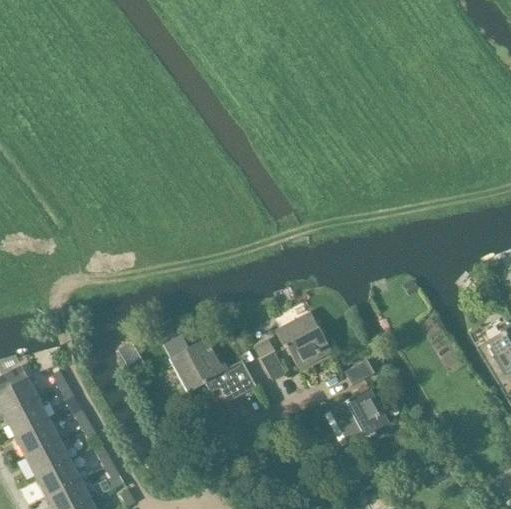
[(299,369),(332,350),(310,310),(275,329),(284,346),(286,345),(299,369)]
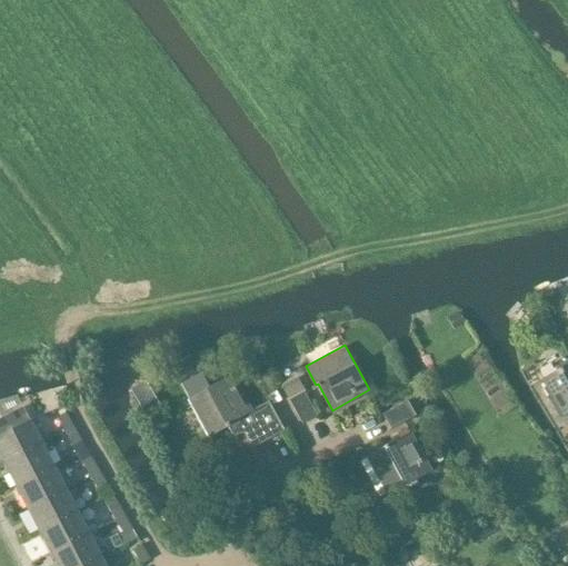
[(564,410),(567,418),(567,358),(555,366),(557,370),(545,377),(552,393),(549,395),(559,413),(564,410)]
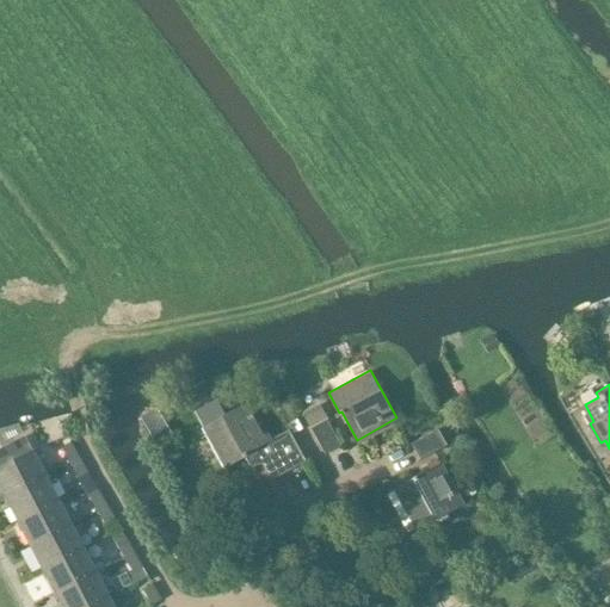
[(251,400),(225,414),(216,400),(195,410),(203,426),(225,466),(245,456),(250,464),(260,458),(272,478),(306,460),(289,428),(271,438),(251,400)]
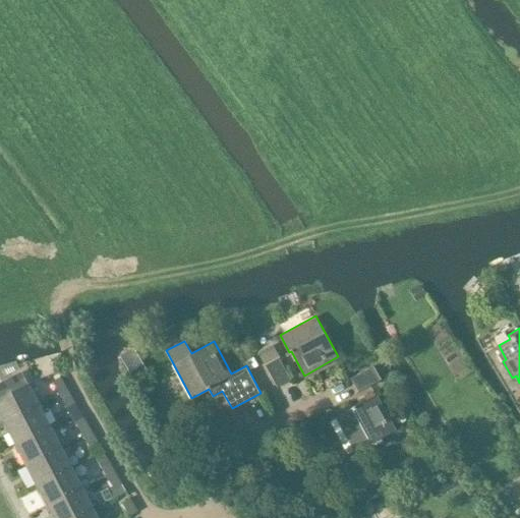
[(133,346),(120,354),(133,376),(134,376),(147,368),(133,346)]
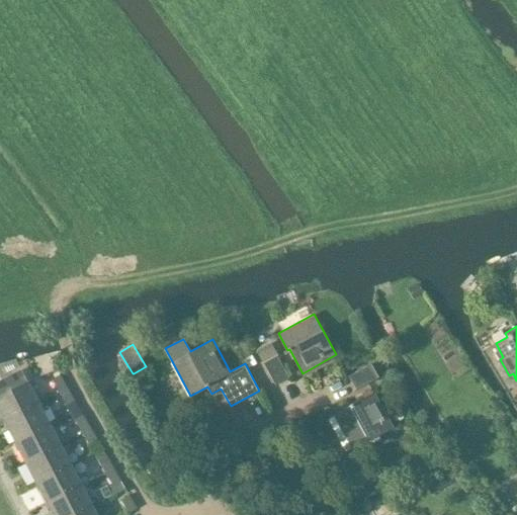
[(276,383),(289,376),(277,354),(264,361),(276,383)]
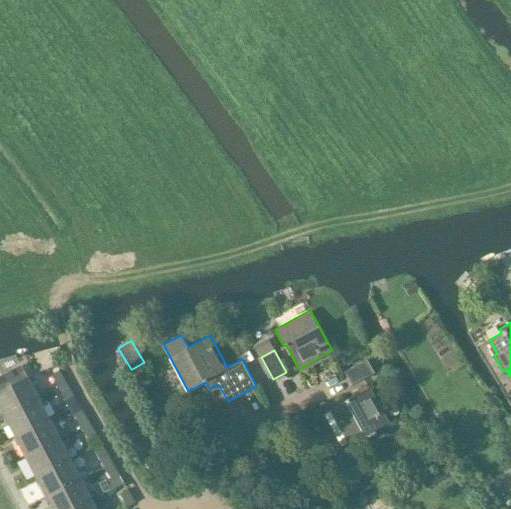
[(352,384),(374,372),(367,358),(345,371),(352,384)]
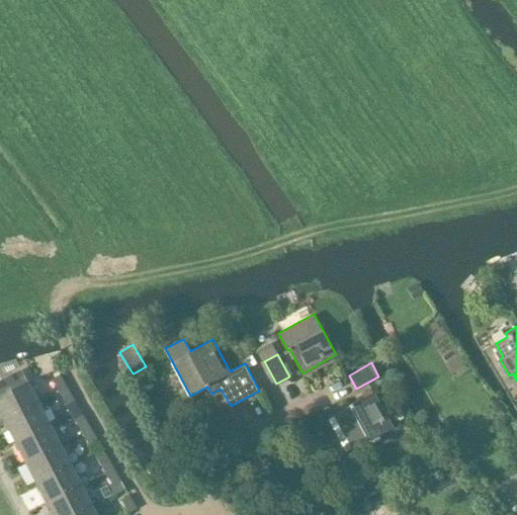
[(0,410),(5,420),(38,403),(22,369),(4,379),(10,391),(0,396),(0,410)]
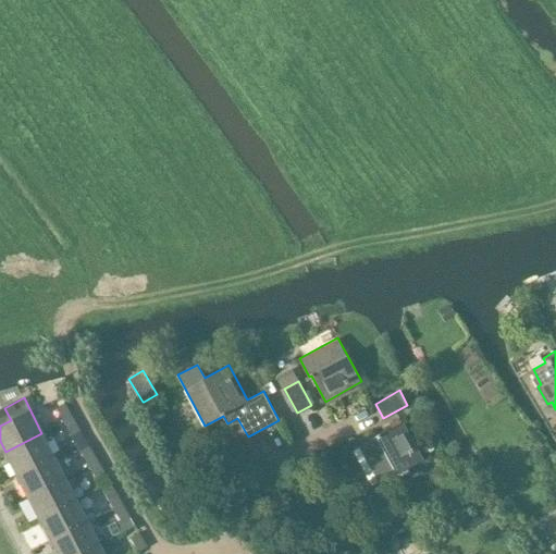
[(64,421),(73,417),(64,402),(57,407),(64,421)]
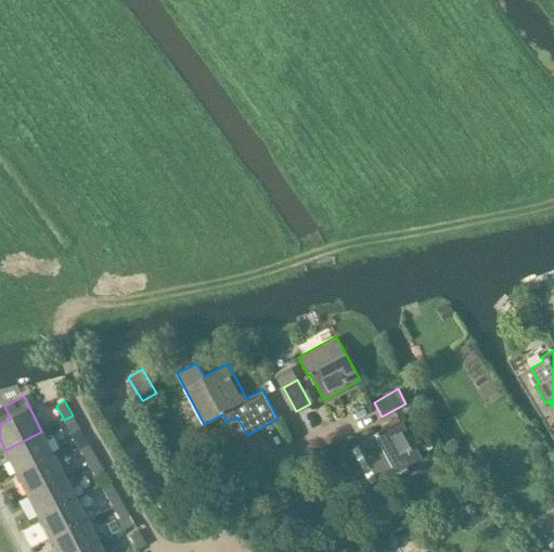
[(80,428),(73,415),(64,420),(72,433),(80,428)]
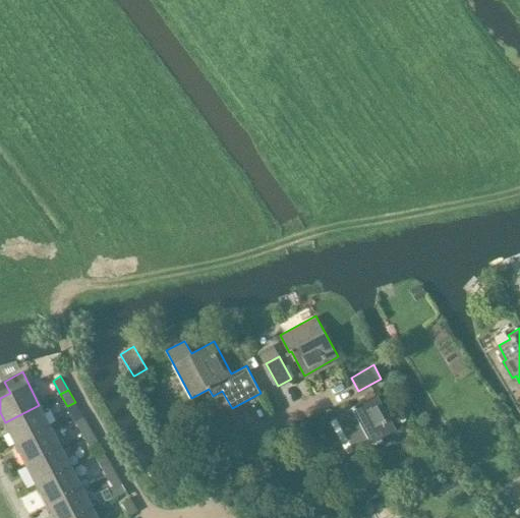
[(354,451),(396,428),(378,396),(355,408),(354,406),(336,416),(354,451)]
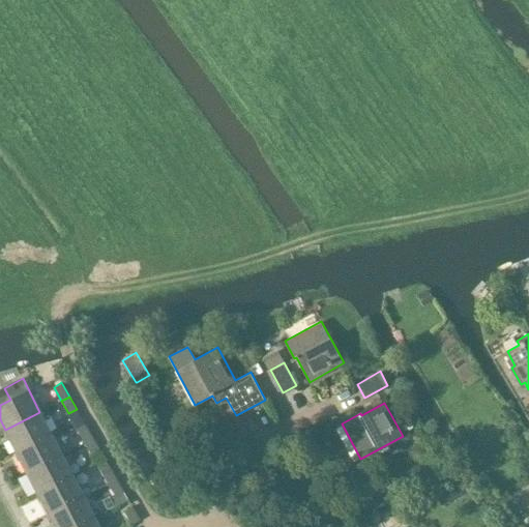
[(16,450),(51,433),(39,412),(5,430),(16,450)]
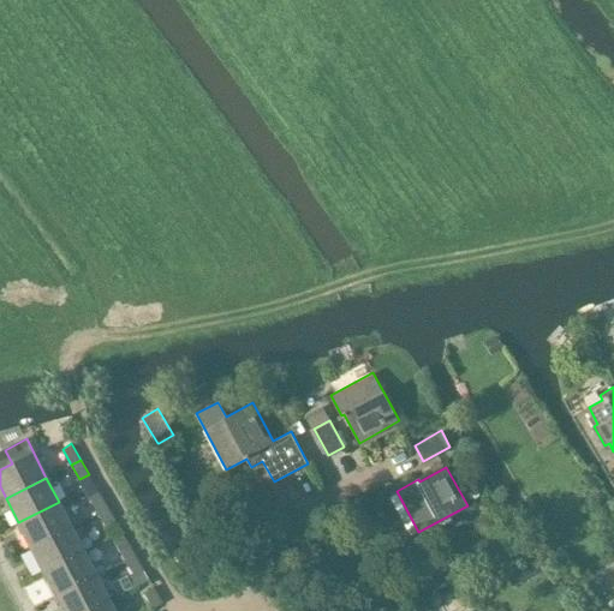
[(99,511),(107,507),(99,491),(89,496),(99,511)]
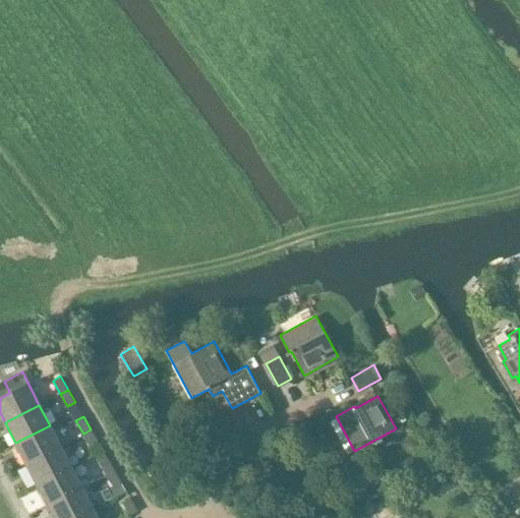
[(26,463),(60,446),(50,425),(15,443),(26,463)]
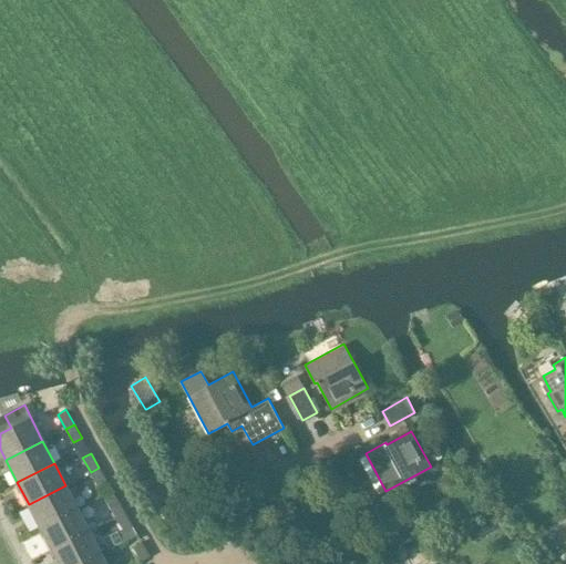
[(106,481),(99,468),(91,472),(99,486),(106,481)]
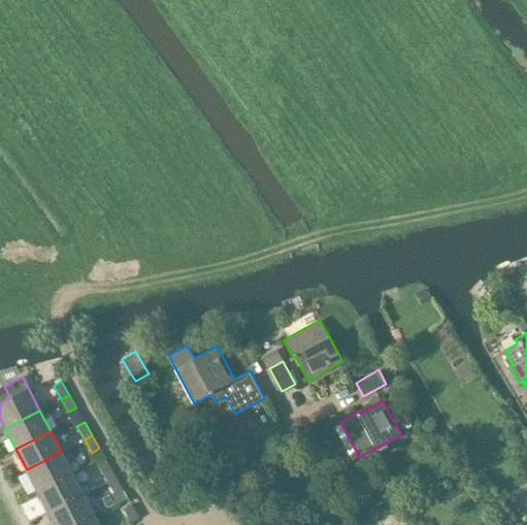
[(72,472),(61,452),(27,469),(37,491),(72,472)]
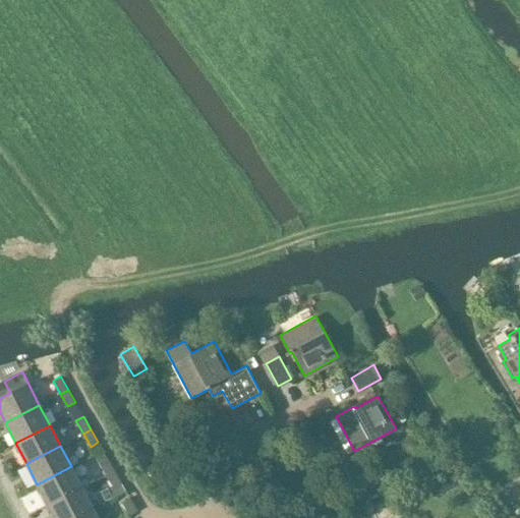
[(106,474),(114,470),(107,457),(99,461),(106,474)]
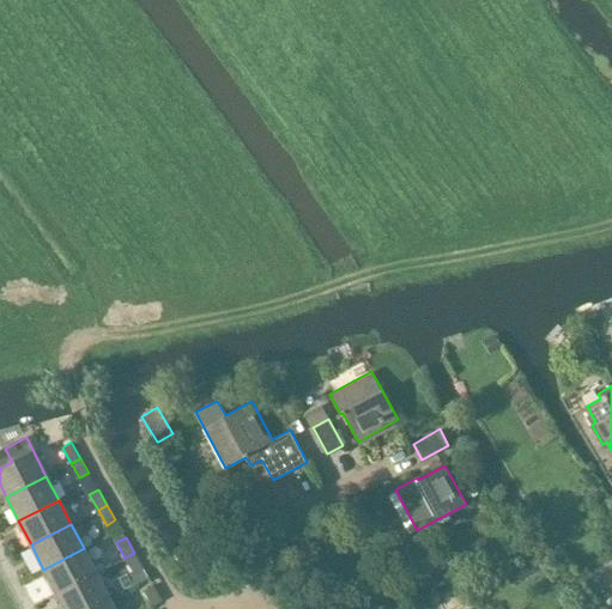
[(424,541),(399,556),(406,571),(432,555),(437,553),(434,547),(429,549),(424,541)]
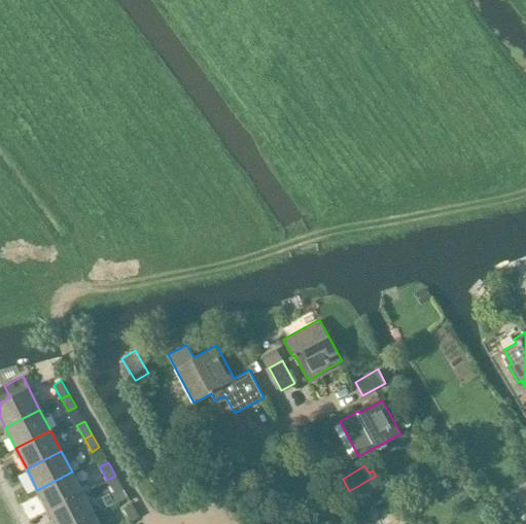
[(82,492),(72,472),(37,490),(48,511),(82,492)]
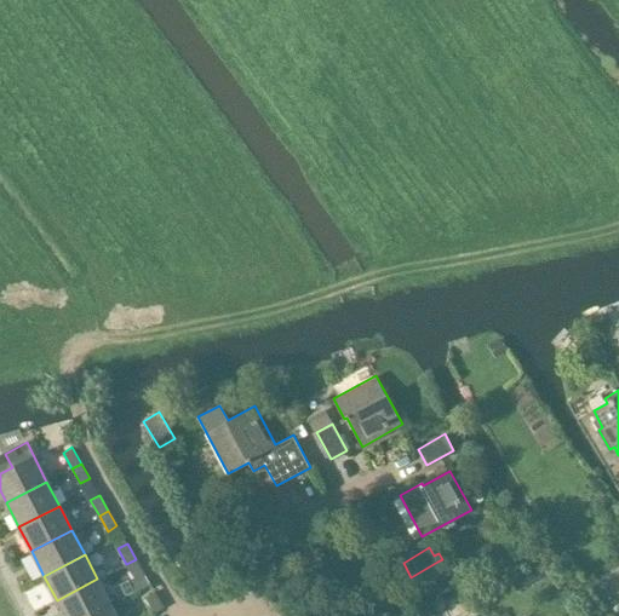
[(144,574),(136,559),(126,564),(136,580),(144,574)]
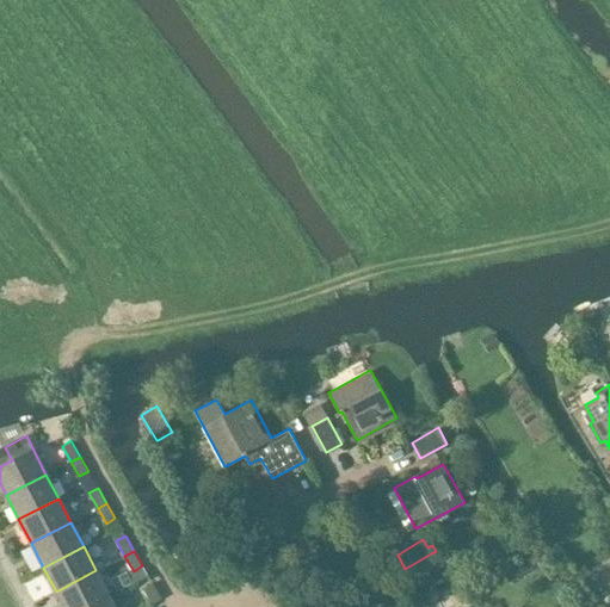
[(84,606),(109,595),(96,570),(56,592),(63,606),(84,606)]
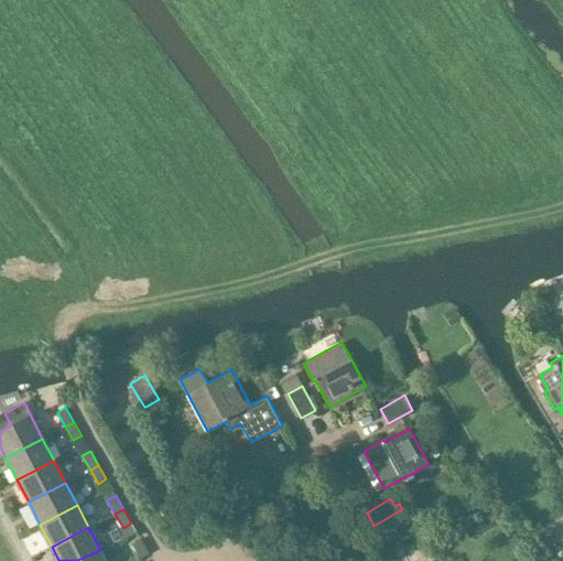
[(140,557),(149,552),(141,539),(132,543),(140,557)]
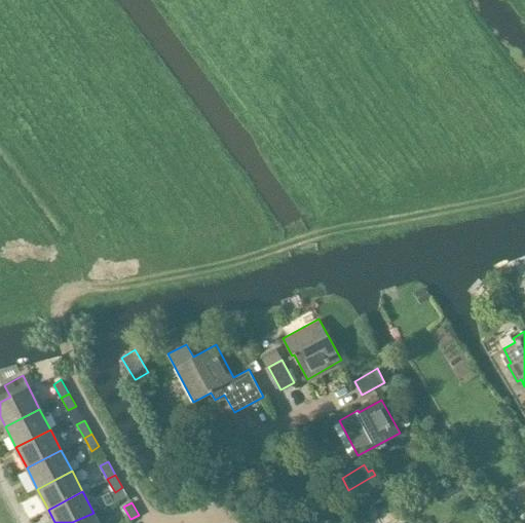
[(99,522),(94,513),(72,522),(99,522)]
